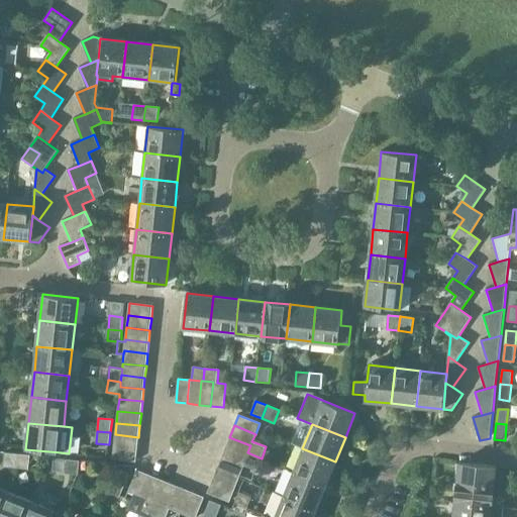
[(115,434),(114,446),(137,449),(138,437),(115,434)]
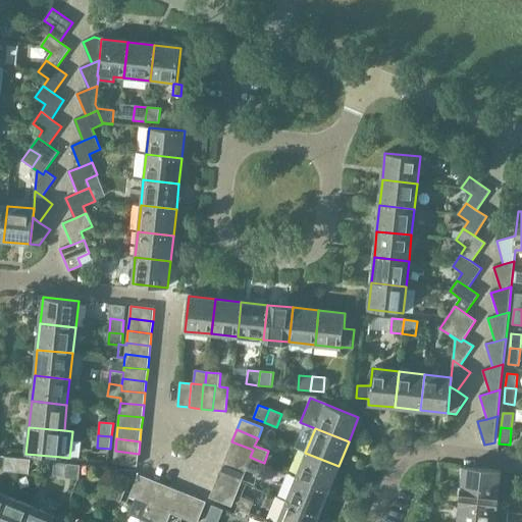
[(231,441),(227,452),(249,460),(250,457),(253,450),(231,441)]
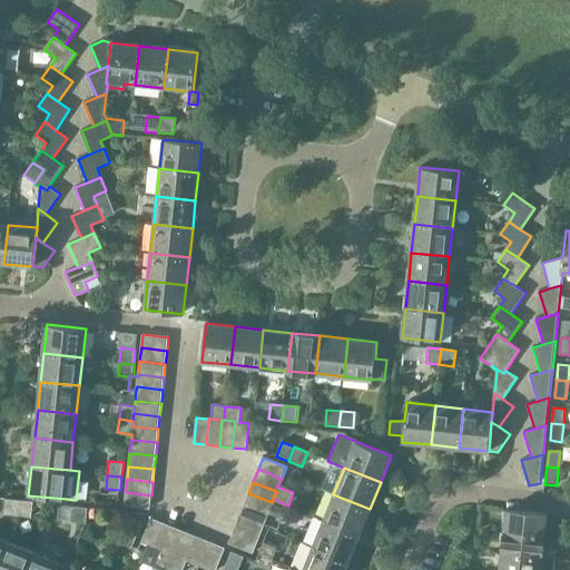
[(151,495),(126,492),(124,505),(149,509),(151,495)]
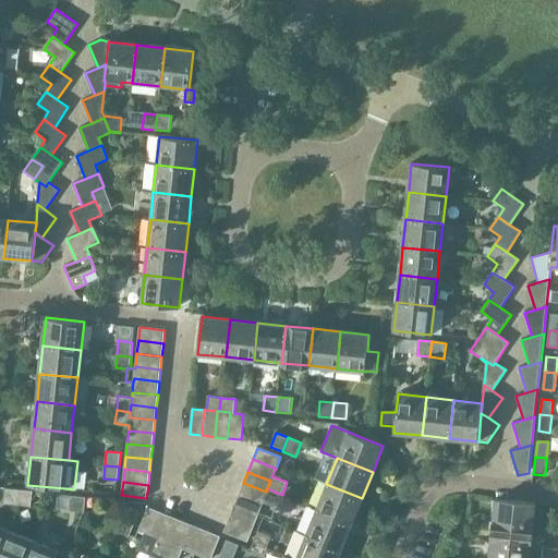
[(243,483),(239,496),(262,505),(266,492),(243,483)]
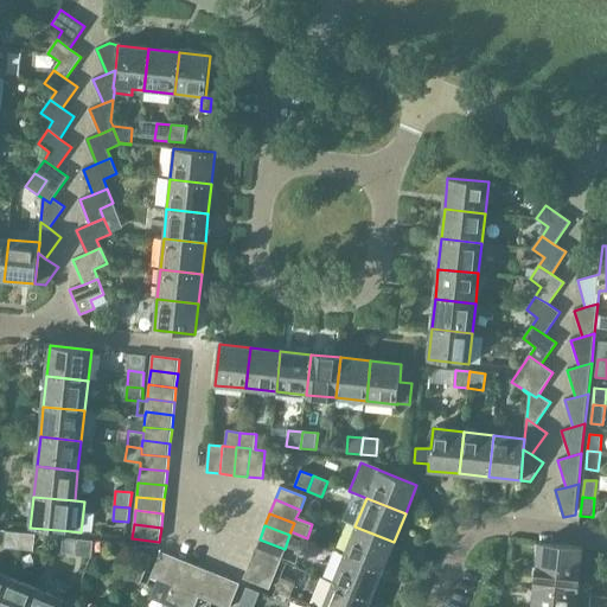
[(355,526),(344,554),(382,570),(394,542),(355,526)]
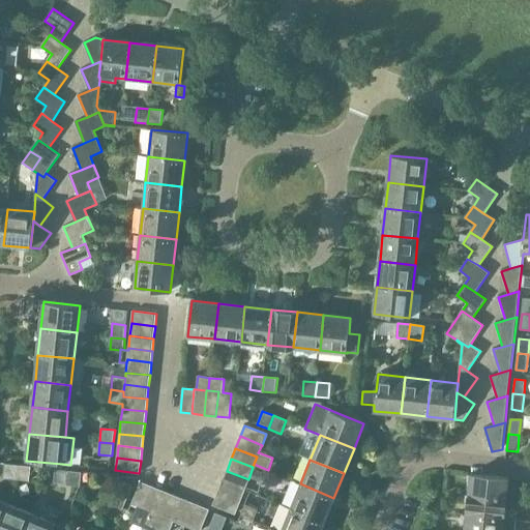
[(227,471),(222,481),(243,491),(244,489),(245,489),(251,477),(263,482),(268,470),(254,464),(253,467),(248,479),(227,471)]
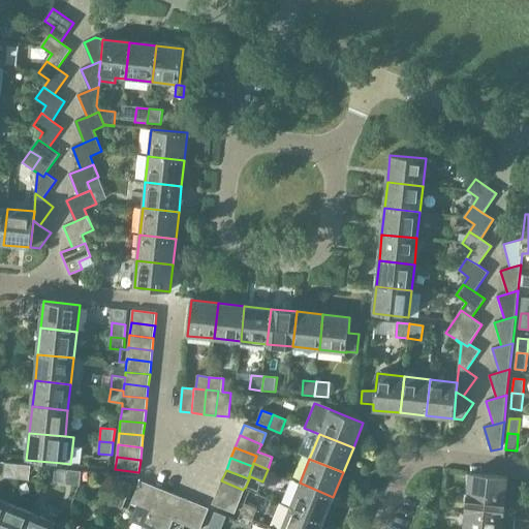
[(5,464),(3,477),(16,479),(18,465),(5,464)]
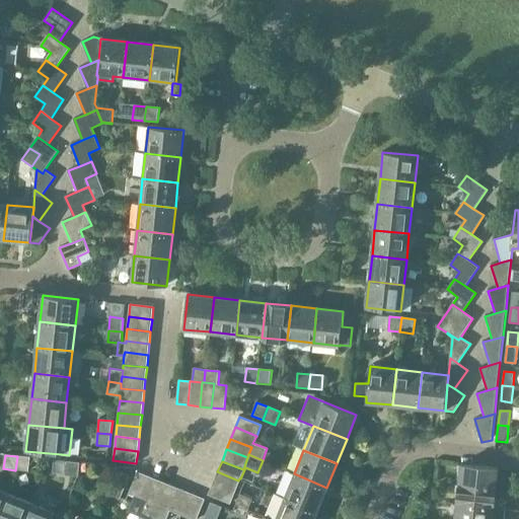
[(30,457),(17,456),(15,470),(28,471),(30,457)]
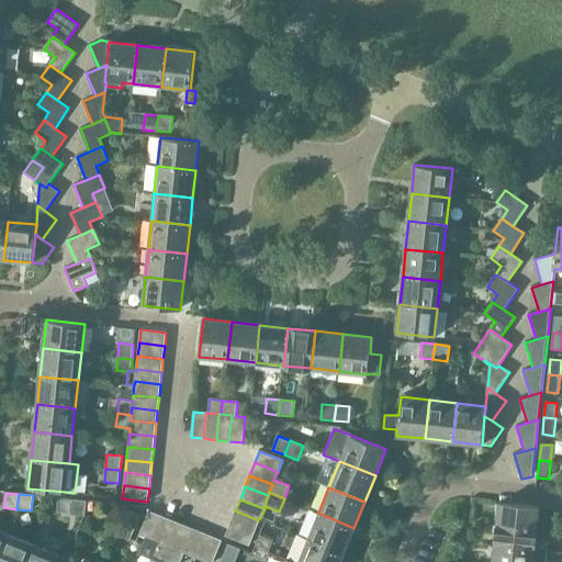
[(72,499),(72,507),(71,515),(85,517),(86,508),(86,502),(72,499)]
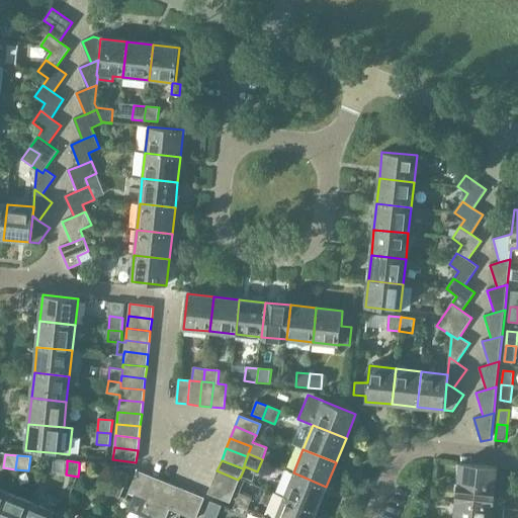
[(459,463),(457,484),(495,488),(498,467),(459,463)]
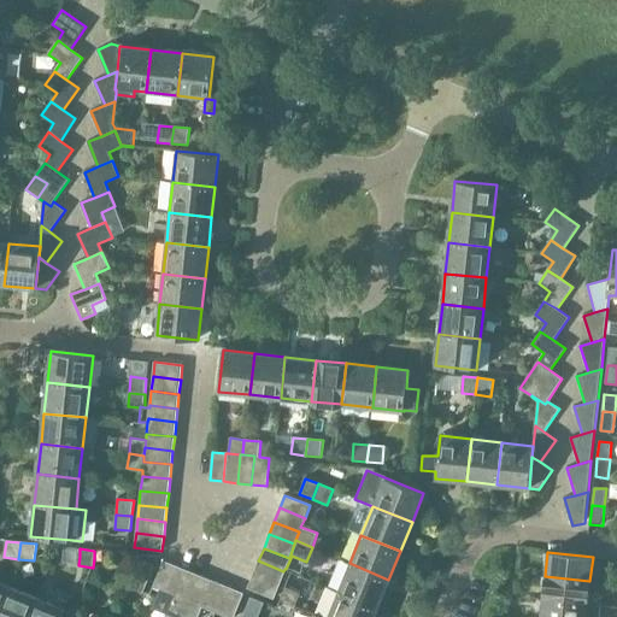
[(145,589),(154,565),(158,558),(141,556),(130,582),(128,587),(142,593),(145,589)]
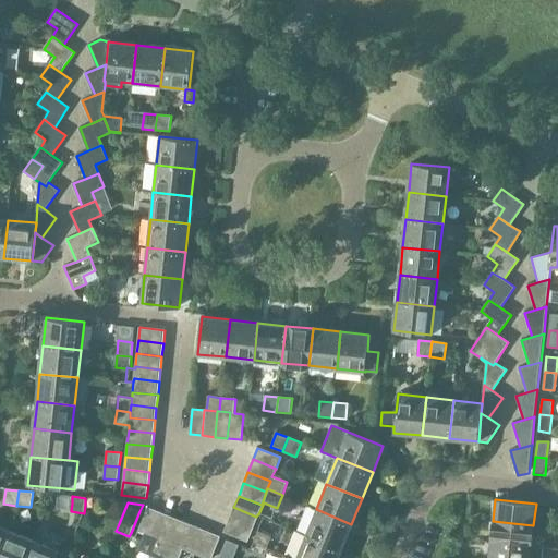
[(138,531),(150,536),(159,512),(148,507),(138,531)]
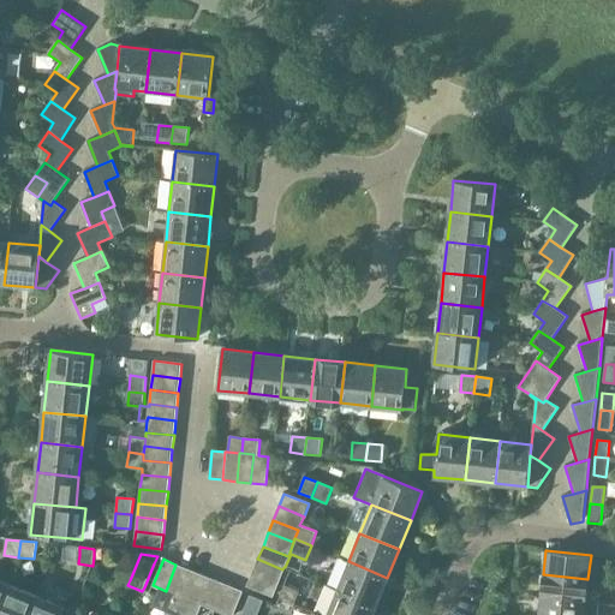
[(278,584),(273,596),(273,597),(285,567),(284,567),(282,569),(257,559),(252,573),(278,584)]
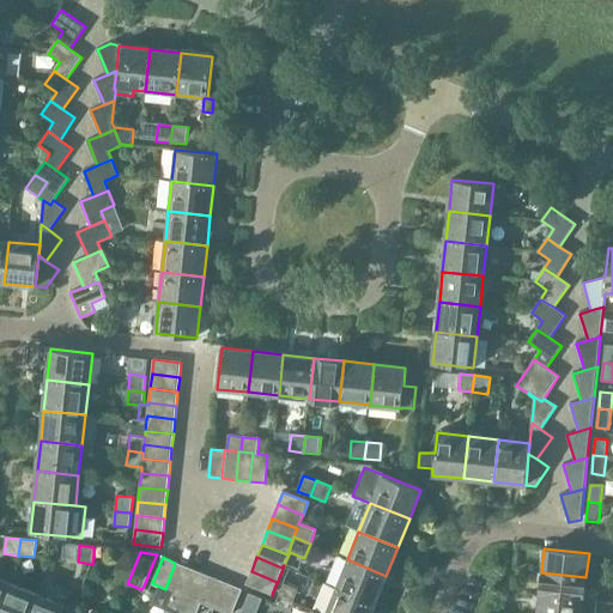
[(347,559),(335,588),(375,604),(386,576),(347,559)]
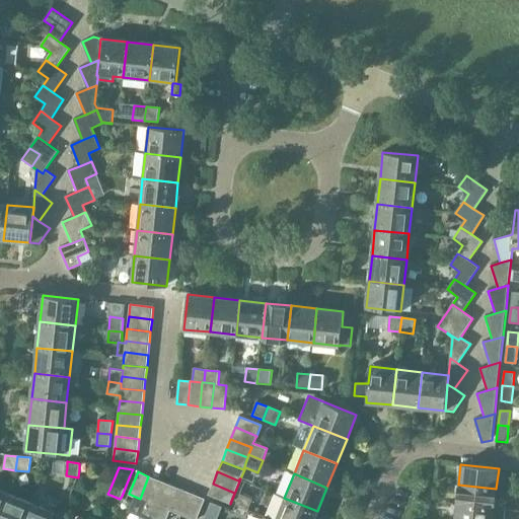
[(142,514),(153,518),(157,506),(151,503),(160,480),(148,476),(140,499),(146,502),(142,514)]
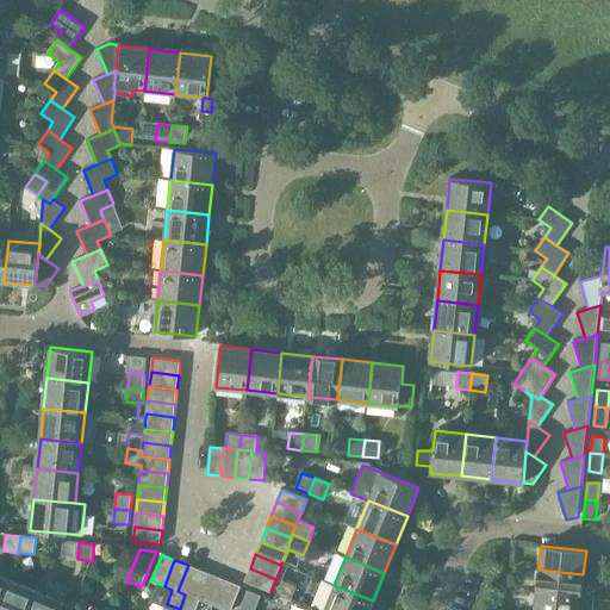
[(178,591),(185,595),(190,597),(201,571),(188,565),(178,591)]
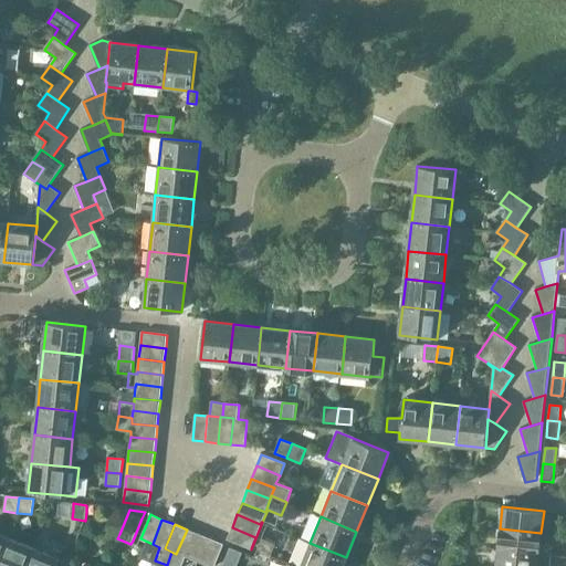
[(227,540),(251,548),(255,537),(232,527),(227,540)]
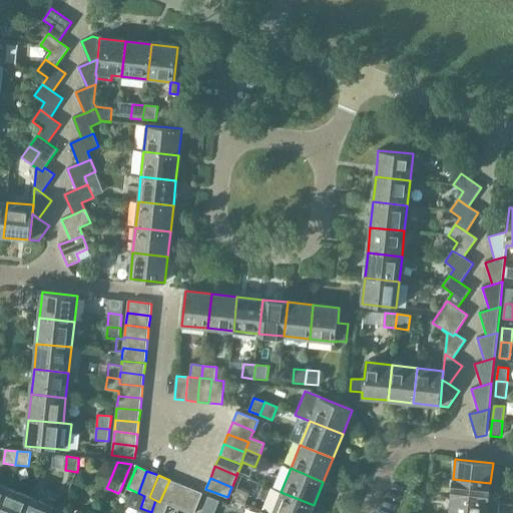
[(453,479),(451,498),(500,504),(501,495),(489,493),(490,483),(453,479)]
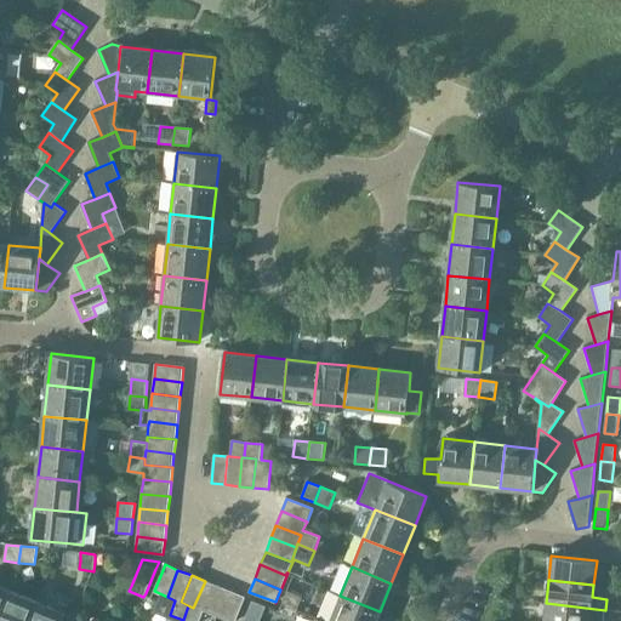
[(193,608),(204,611),(206,613),(218,586),(205,581),(193,608)]
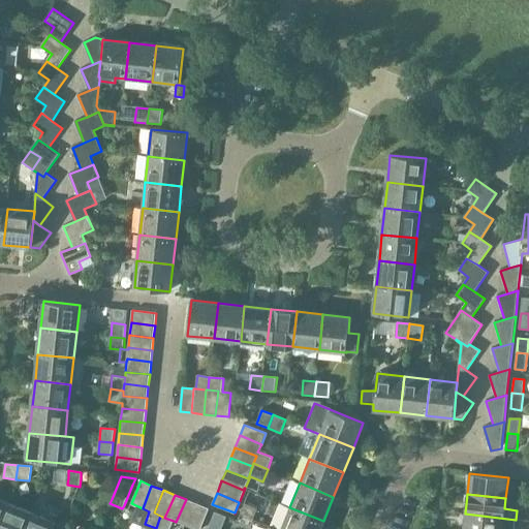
[(196,504),(186,499),(176,522),(187,527),(196,504)]
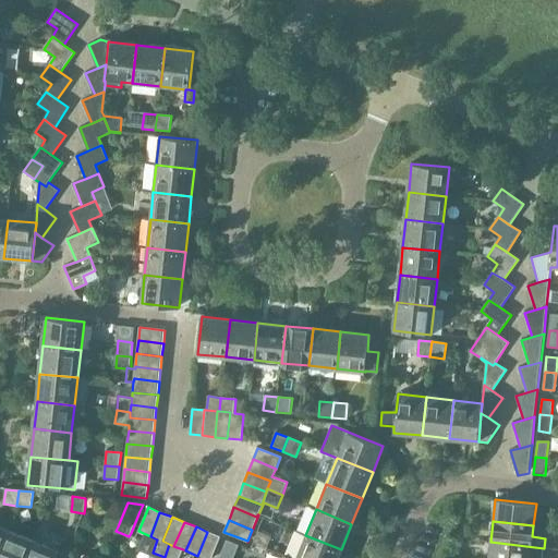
[(0,545),(0,557),(25,557),(33,540),(7,530),(0,545)]
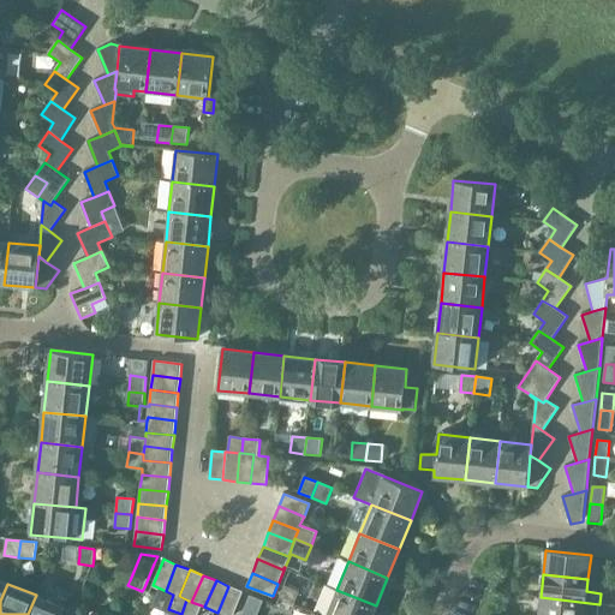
[(279,599),(294,605),(299,591),(285,585),(279,599)]
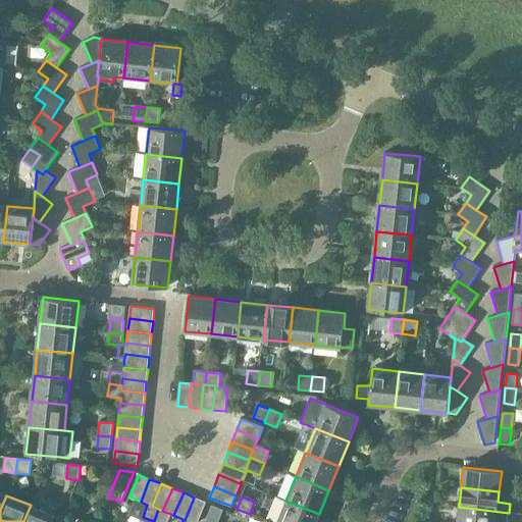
[(197,521),(206,502),(194,498),(185,520),(191,521),(197,521)]
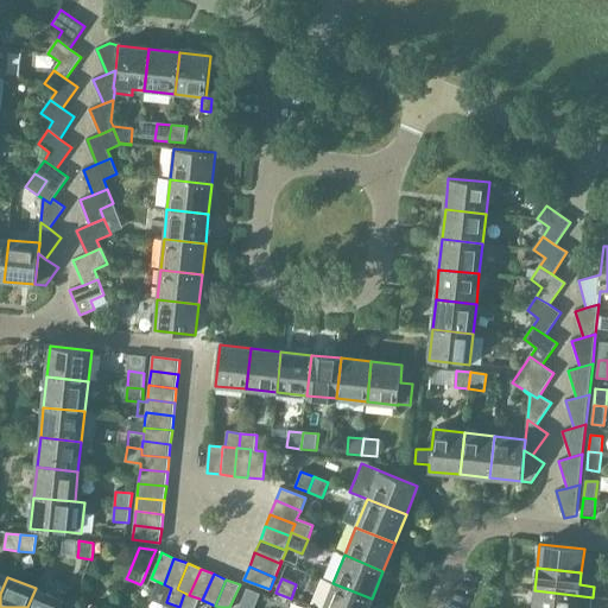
[(333,583),(322,607),(367,607),(372,599),(333,583)]
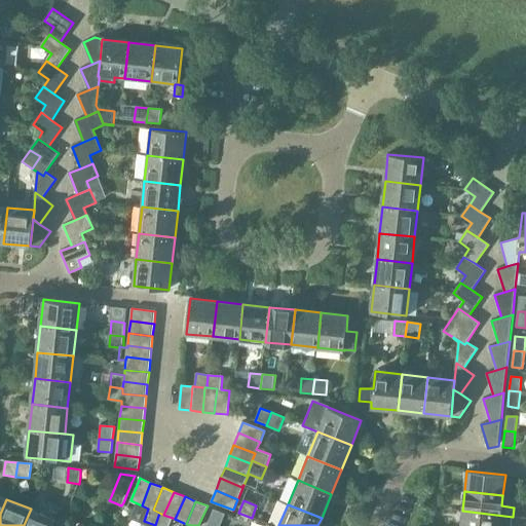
[(31,509),(24,525),(52,525),(57,519),(31,509)]
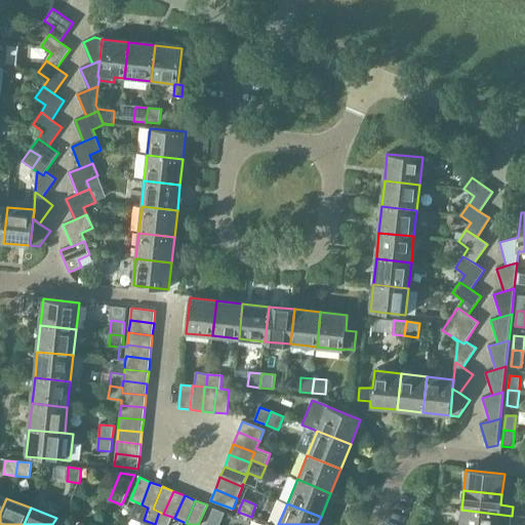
[(461,510),(458,524),(510,524),(512,516),(461,510)]
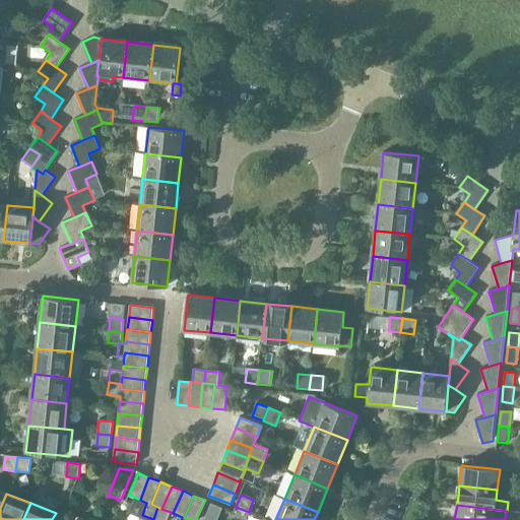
[(157,507),(153,519),(155,519),(167,519),(171,512),(161,509),(157,507)]
